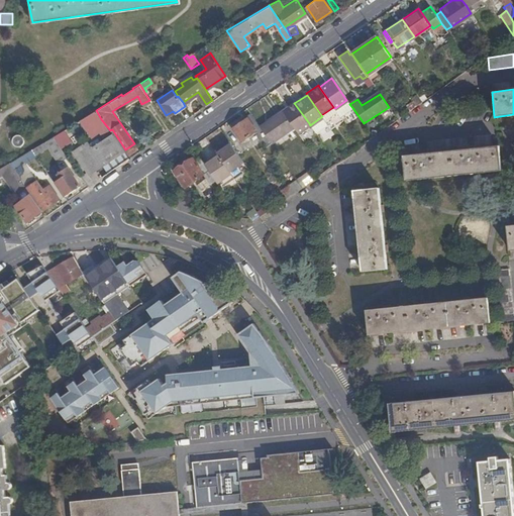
[(349,104),(357,99),(354,95),(346,100),(349,104)]
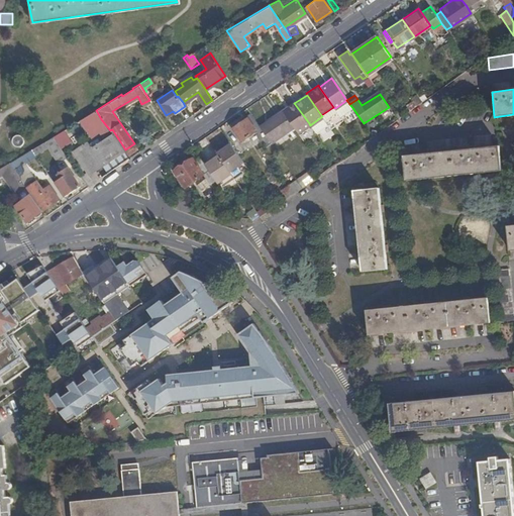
[(335,108),(337,111),(341,117),(353,109),(349,104),(346,100),(335,108)]
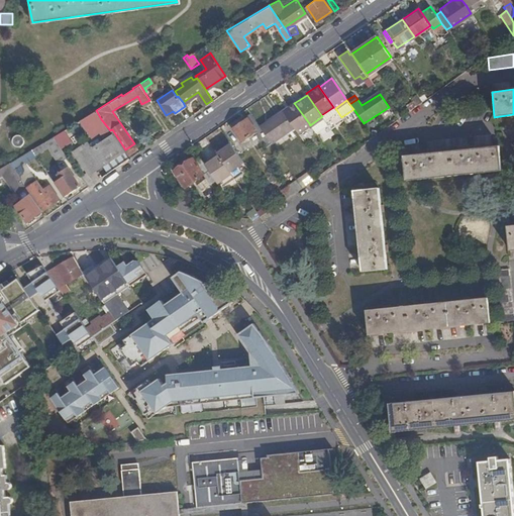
[(293,127),(296,132),(309,123),(294,103),(293,102),(282,110),(283,112),(293,127)]
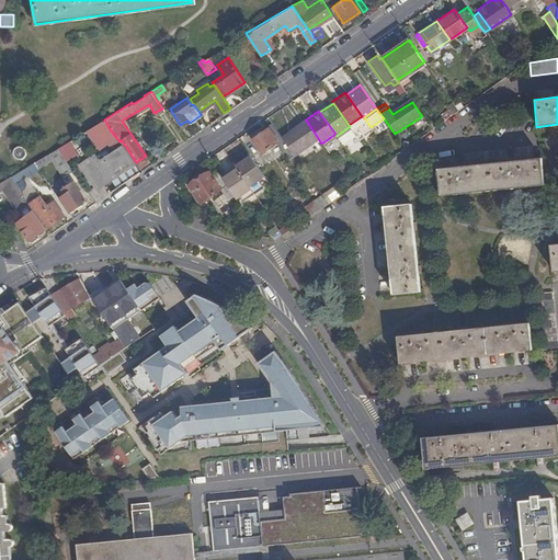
[(350,126),(352,129),(366,121),(364,117),(362,116),(349,125),(350,126)]
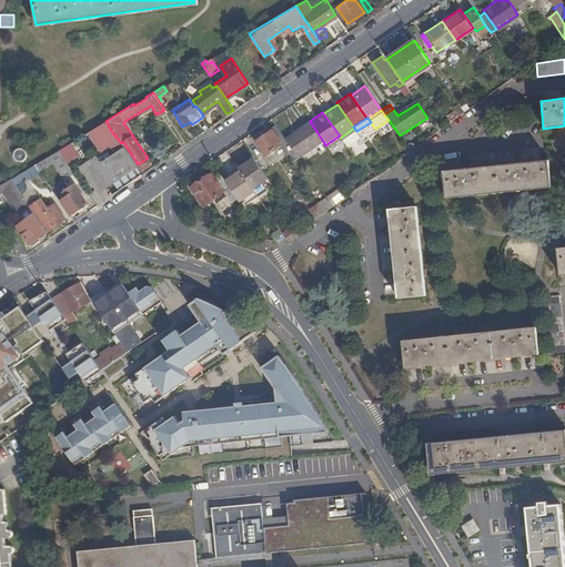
[(299,131),(311,123),(310,121),(308,120),(296,128),(298,130),(299,131)]
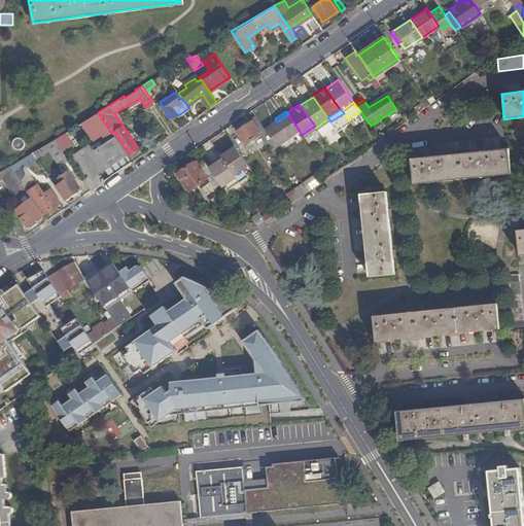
[(98,112),(76,125),(85,140),(92,137),(88,132),(103,121),(98,112)]
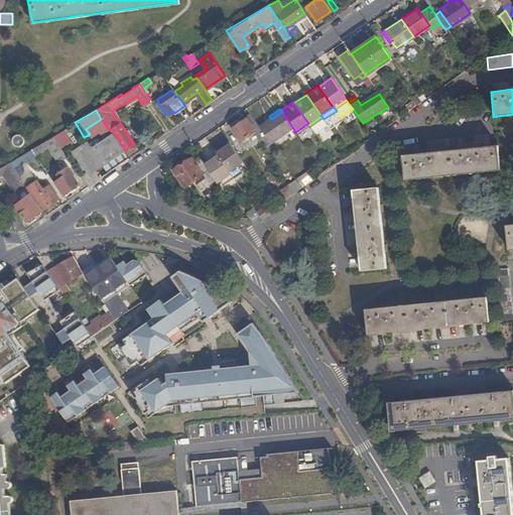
[(269,142),(269,143),(292,127),(282,112),(271,119),(270,118),(258,127),(263,134),(266,138),(269,142)]
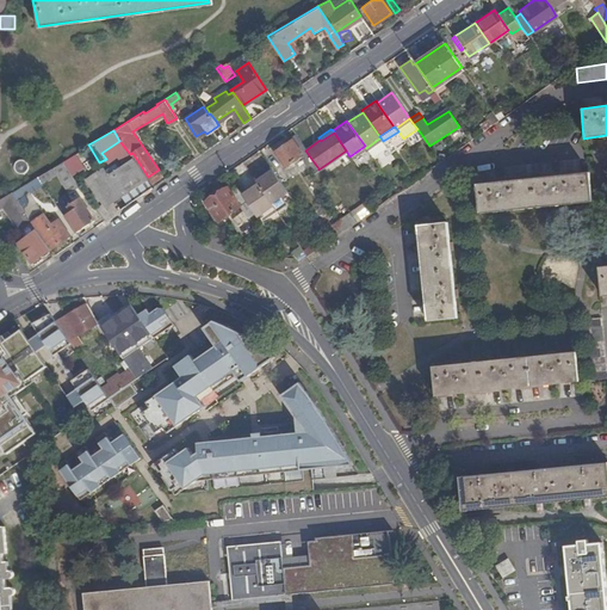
[(305,151),(296,136),(273,151),(283,166),(301,154),(307,162),(311,159),(305,151)]
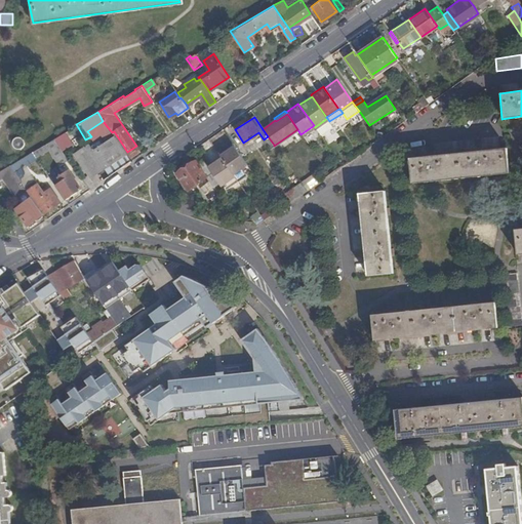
[(320,134),(333,126),(329,121),(327,118),(315,127),(320,134)]
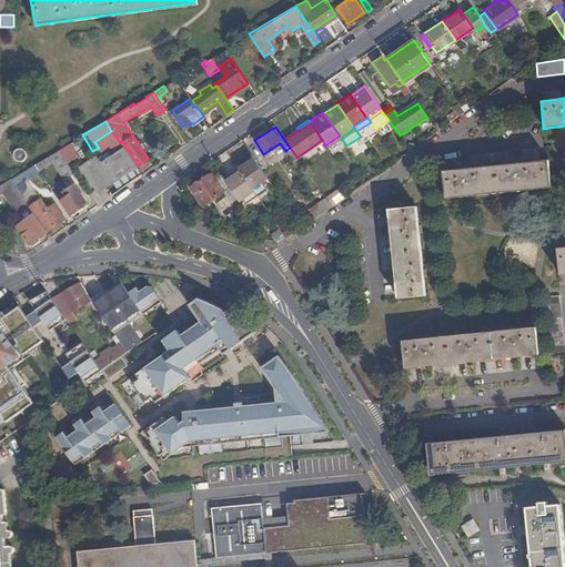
[(112,152),(122,147),(121,143),(111,131),(94,142),(99,148),(100,149),(110,143),(113,148),(110,150),(112,152)]
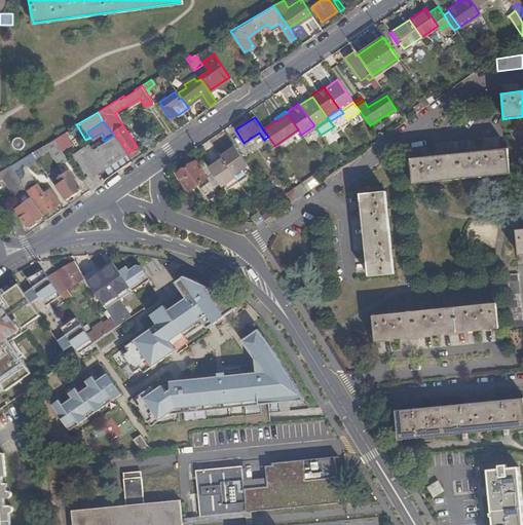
[(63,135),(54,140),(60,147),(68,142),(63,135)]
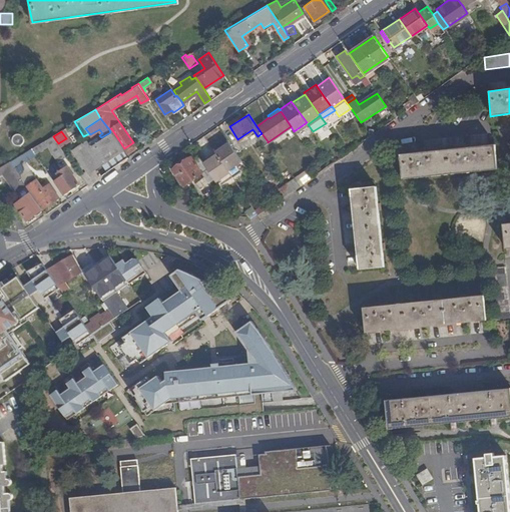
[(358,137),(361,141),(369,135),(367,131),(358,137)]
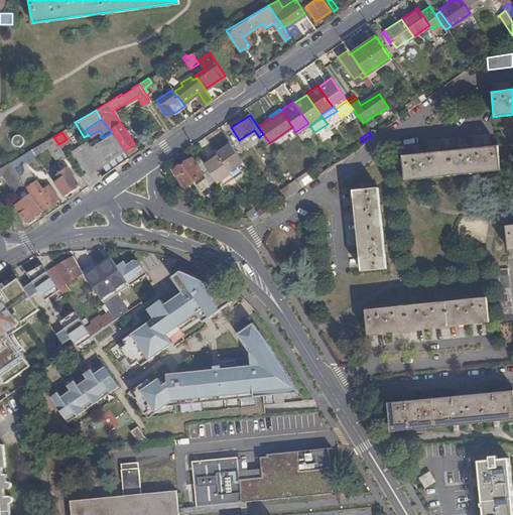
[(103,164),(107,171),(128,157),(111,133),(102,138),(91,146),(101,163),(103,164)]
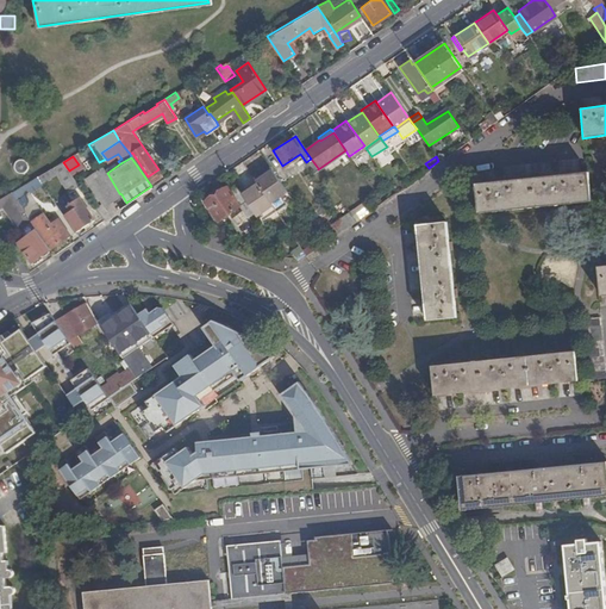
[(25,168),(25,166),(24,162),(23,161),(20,160),(18,159),(16,160),(13,161),(12,163),(11,166),(12,168),(13,171),(16,173),(18,173),(20,173),(23,171),(25,168)]
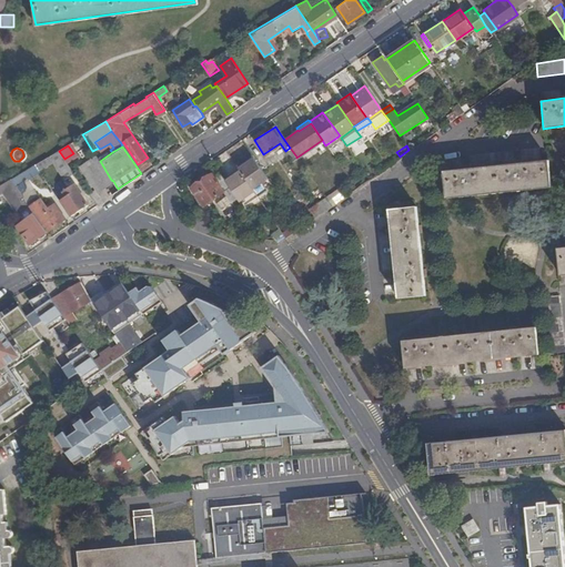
[(64,178),(73,172),(58,149),(48,154),(52,161),(64,178)]
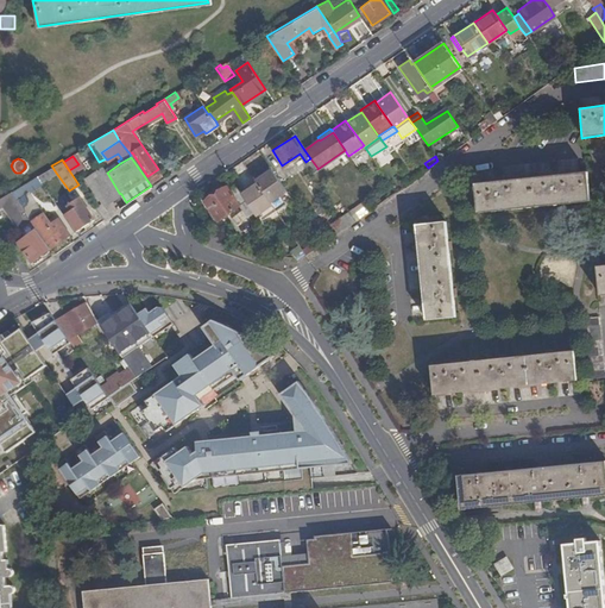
[(36,175),(39,182),(56,173),(51,165),(36,175)]
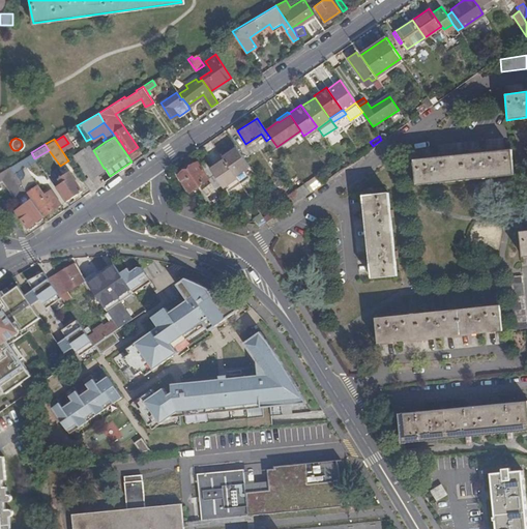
[(90,177),(104,168),(93,150),(88,144),(74,153),(90,177)]
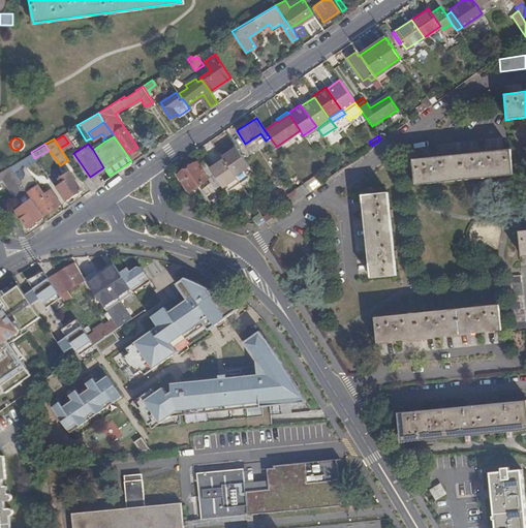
[(213,175),(220,185),(226,182),(234,176),(233,174),(241,167),(247,163),(234,145),(219,154),(221,157),(207,165),(208,167),(213,175)]
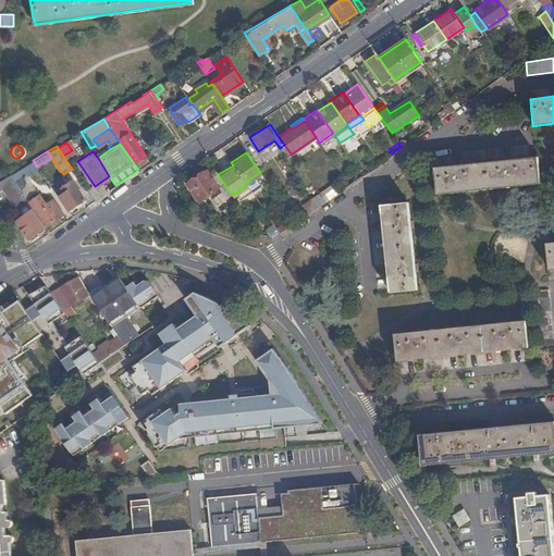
[(435,194),(539,183),(536,157),(433,168),(435,194)]
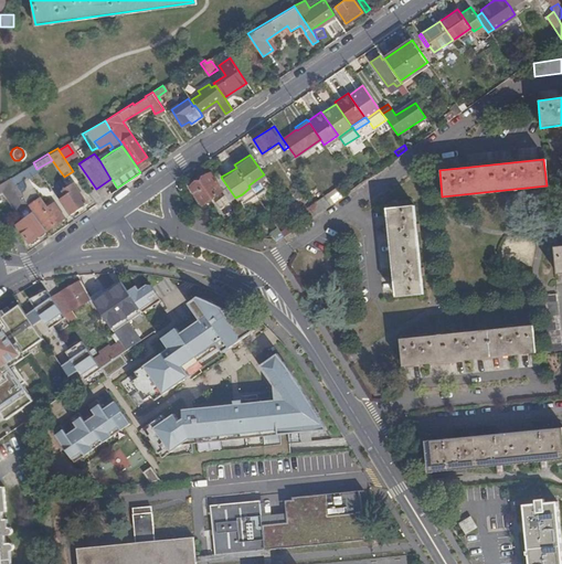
[(28,178),(39,171),(36,169),(33,162),(10,177),(14,183),(25,177),(28,178)]
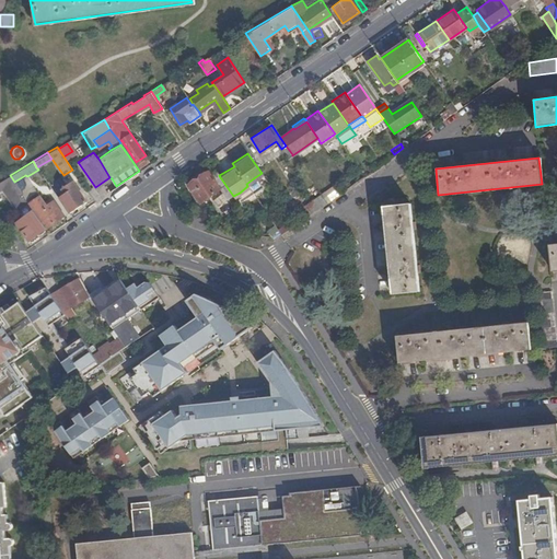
[(181,189),(193,207),(225,185),(220,177),(213,182),(206,172),(181,189)]
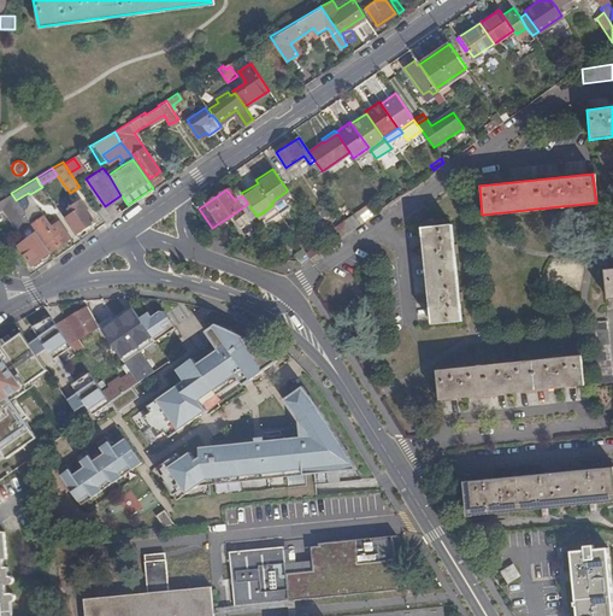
[(0,210),(3,209),(24,240),(19,242),(31,262),(49,250),(16,200),(11,193),(0,199),(0,210)]
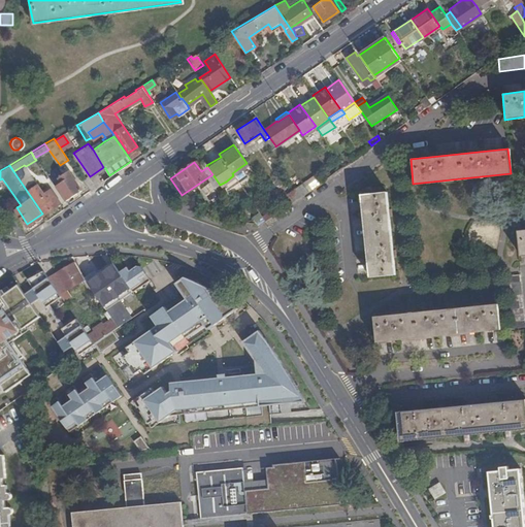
[(243,172),(240,167),(232,173),(233,175),(235,178),(243,172)]
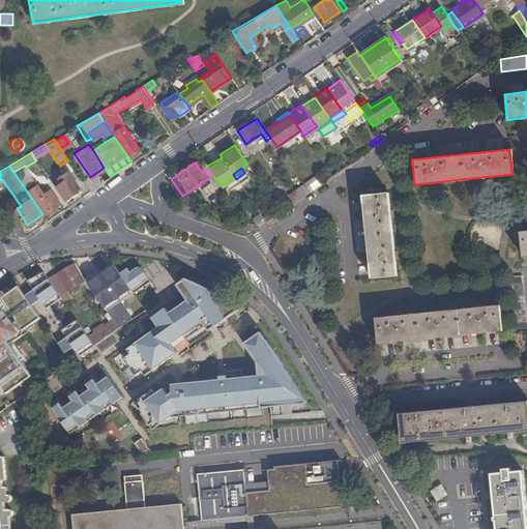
[(100,173),(105,179),(110,176),(106,169),(100,173)]
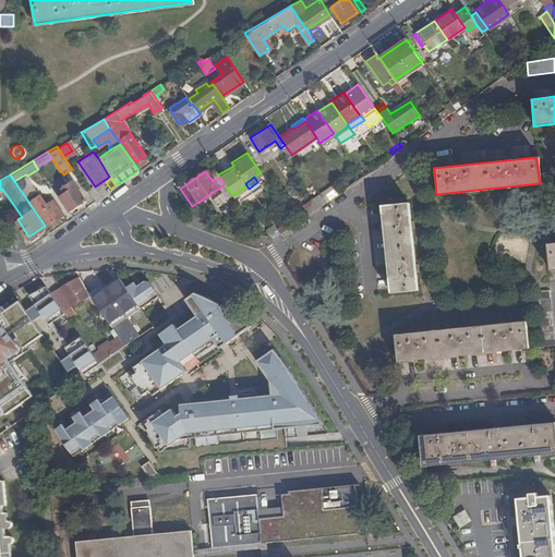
[(59,195),(69,210),(84,200),(74,184),(69,188),(67,184),(61,186),(64,191),(59,195)]
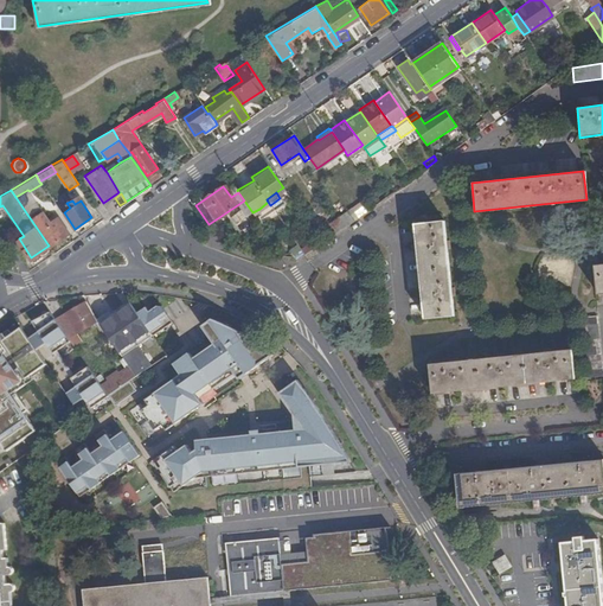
[(268,202),(260,209),(262,214),(271,208),(270,205),(268,202)]
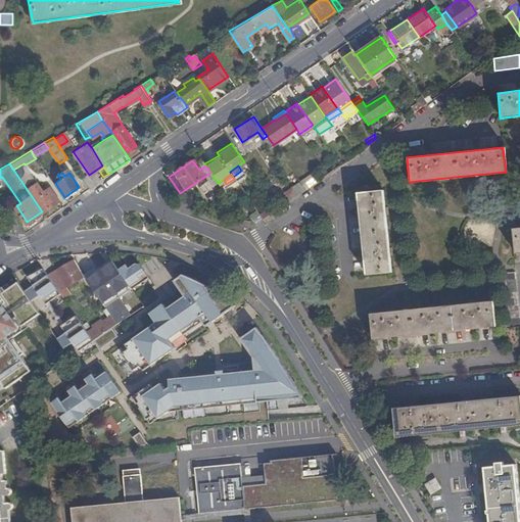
[(29,188),(44,210),(58,200),(49,187),(45,190),(39,181),(29,188)]
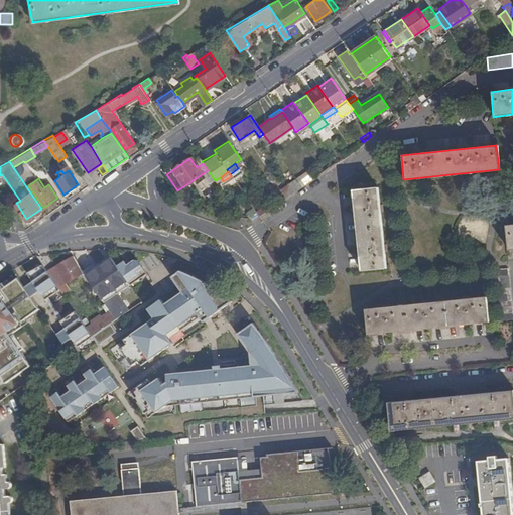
[(384,268),(376,186),(352,189),(360,270),(384,268)]
